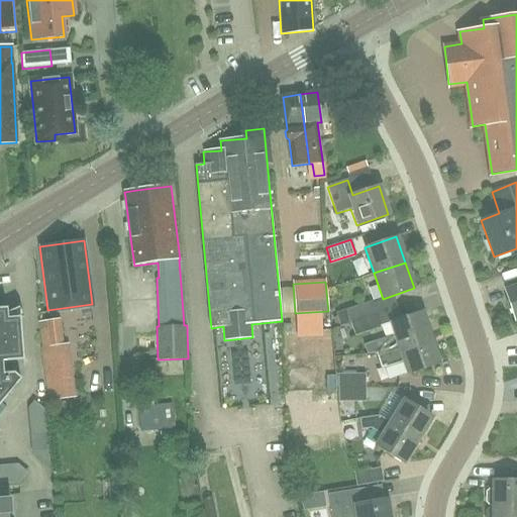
[(515,319),(516,318),(516,285),(505,290),(515,319)]
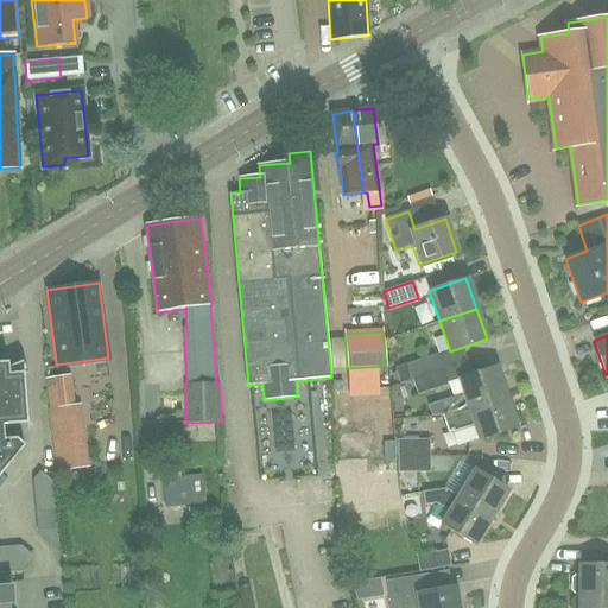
[(437,354),(407,365),(392,369),(393,374),(391,375),(393,381),(390,382),(390,387),(412,380),(418,394),(448,384),(437,354)]
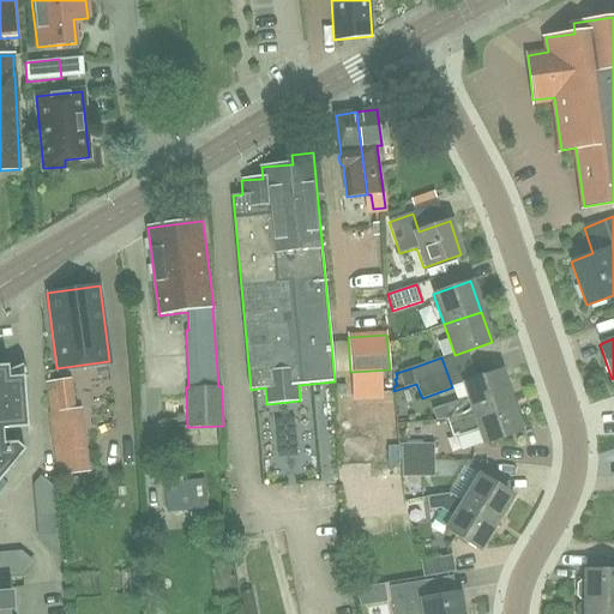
[(0,479),(24,450),(16,443),(4,444),(2,429),(28,428),(23,377),(8,378),(8,366),(0,366),(0,479)]
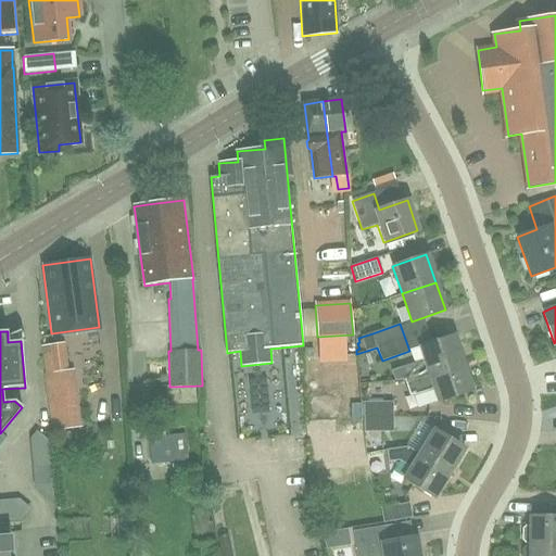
[(407,381),(464,363),(454,335),(420,346),(425,358),(402,367),(407,381)]
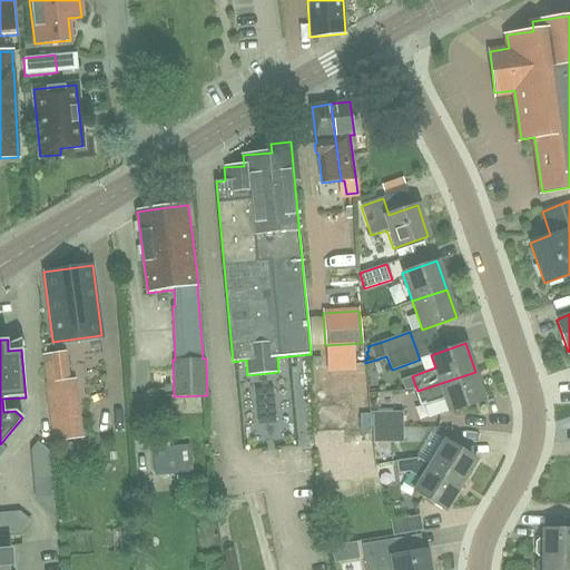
[(70,379),(70,380),(66,351),(49,354),(52,382),(51,382),(57,423),(77,421),(70,379)]
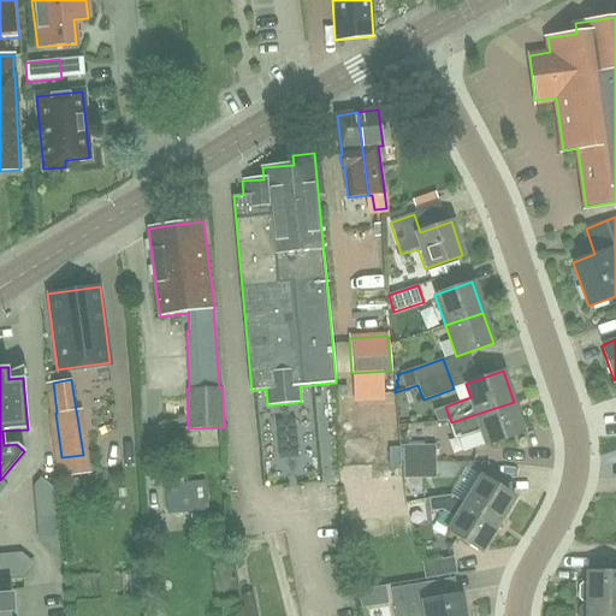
[(514,402),(451,422),(450,424),(456,438),(481,430),(487,446),(525,433),(514,402)]
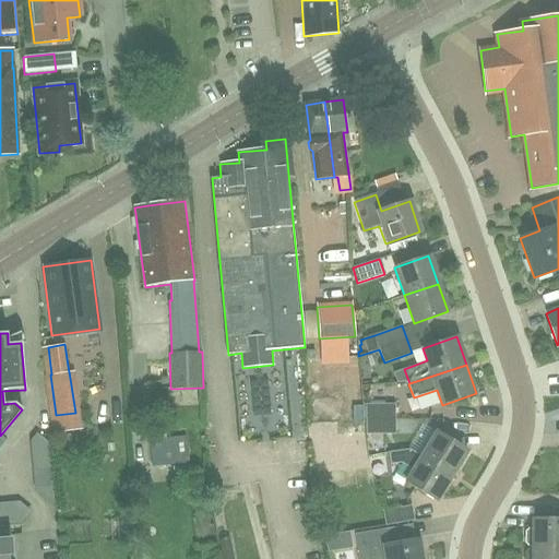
[(366,419),(393,419),(393,404),(366,404),(366,419)]
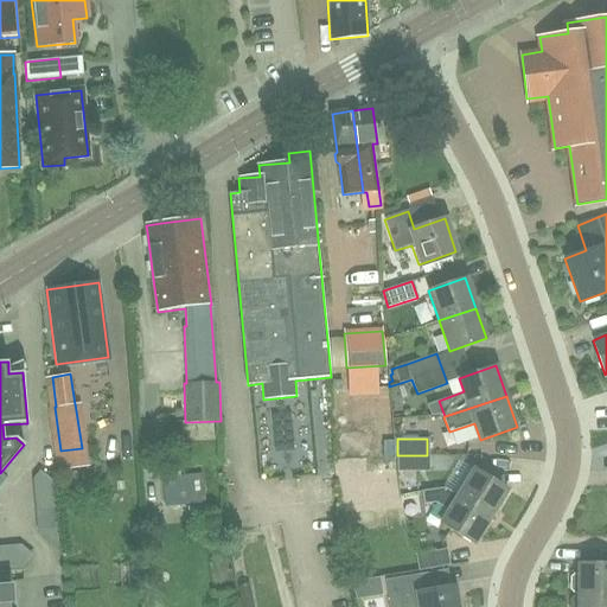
[(397,455),(397,472),(427,471),(427,455),(397,455)]
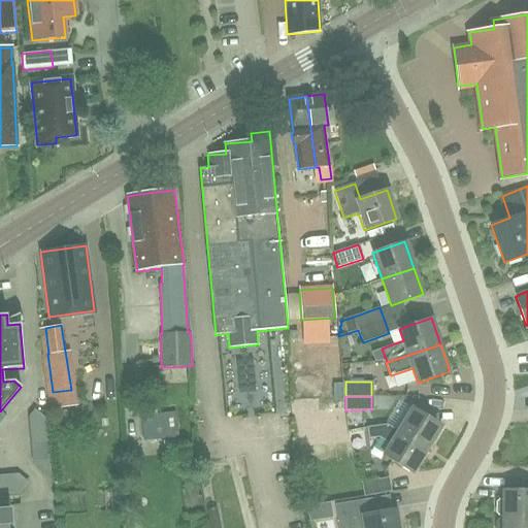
[(399,431),(428,450),(442,427),(414,408),(399,431)]
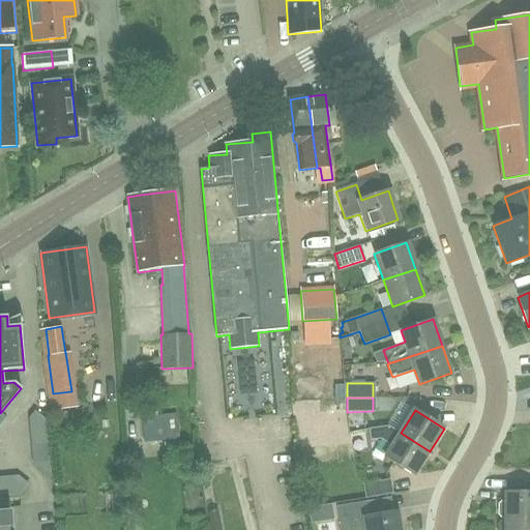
[(142,418),(143,429),(144,443),(179,439),(176,414),(149,417),(142,418)]
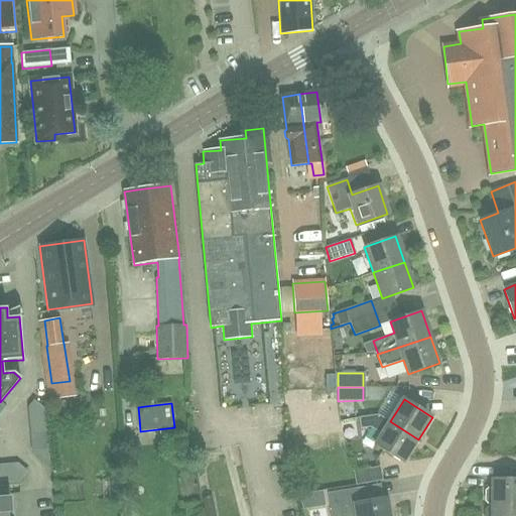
[(418,439),(390,421),(379,414),(358,418),(359,428),(370,426),(382,434),(375,445),(403,464),(418,439)]
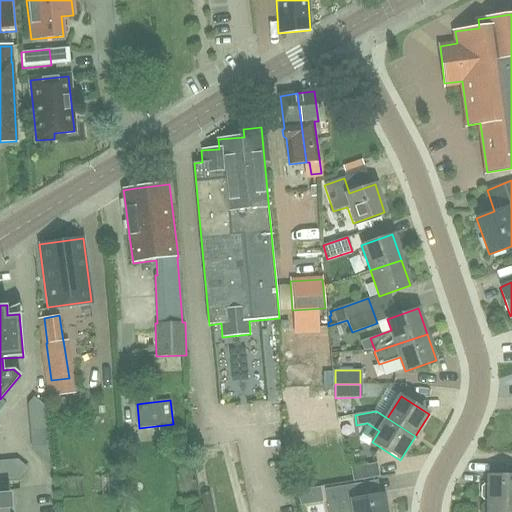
[(379,477),(377,463),(350,468),(353,482),(379,477)]
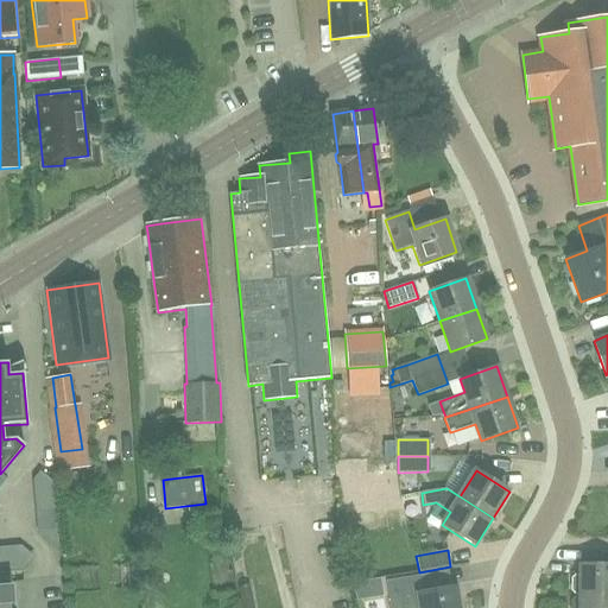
[(571,578),(570,590),(574,594),(578,594),(578,596),(607,596),(607,565),(580,565),(578,575),(574,575),(571,578)]
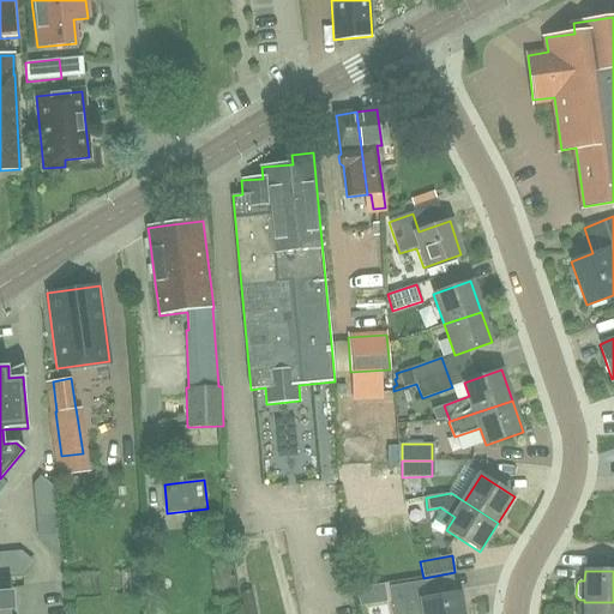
[(0,613),(14,613),(12,576),(0,576),(0,613)]
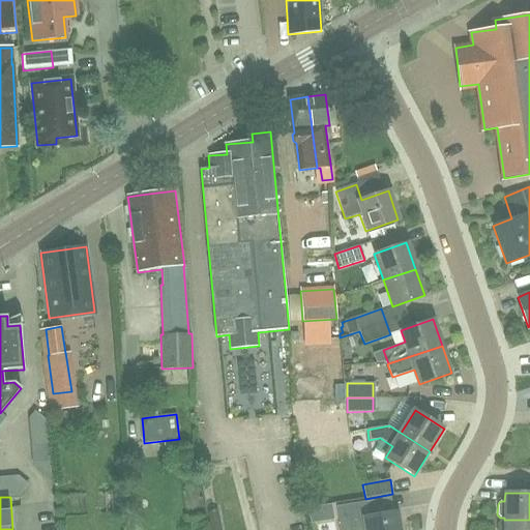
[(366,501),(336,506),(341,529),(360,529),(366,529),(365,529),(400,529),(398,511),(370,516),(366,501)]
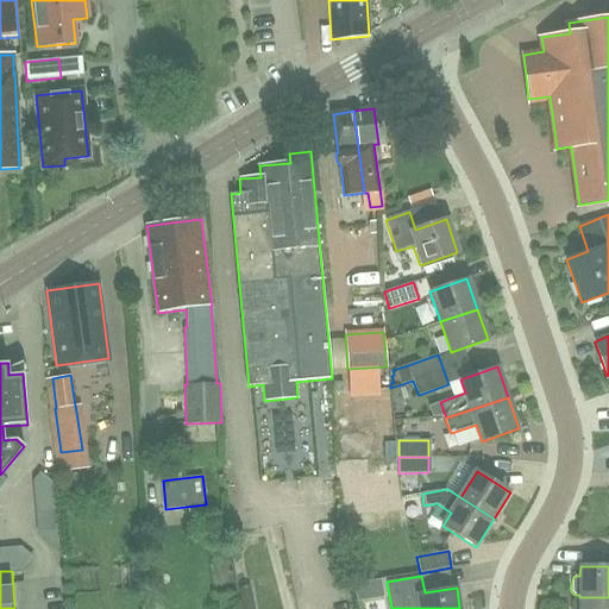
[(375,579),(358,583),(352,584),(358,602),(384,598),(381,579),(375,579)]
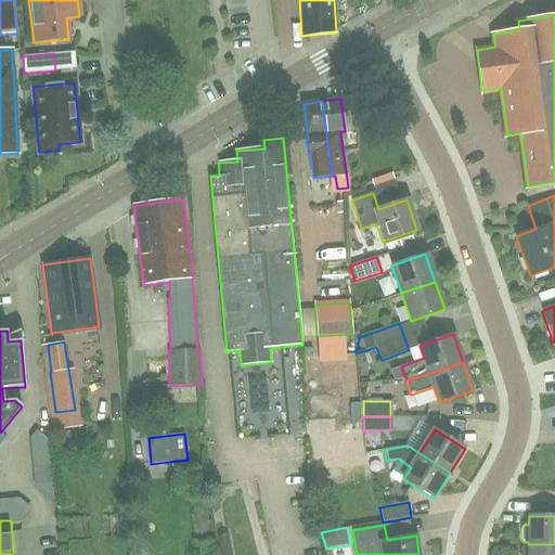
[(554,554),(554,544),(528,544),(528,545),(524,545),(520,549),(520,554),(554,554)]
